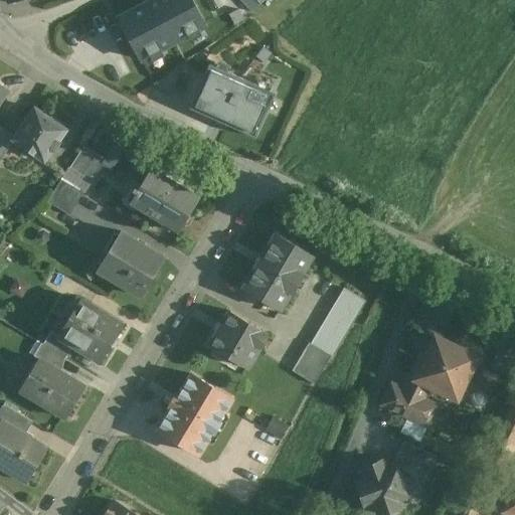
[(140,63),(213,28),(199,0),(149,0),(117,16),(140,63)]
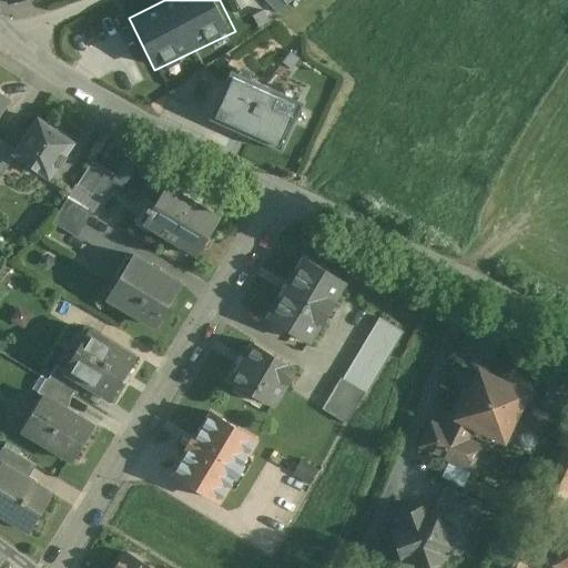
[(287,0),(270,0),(277,9),(287,0)]
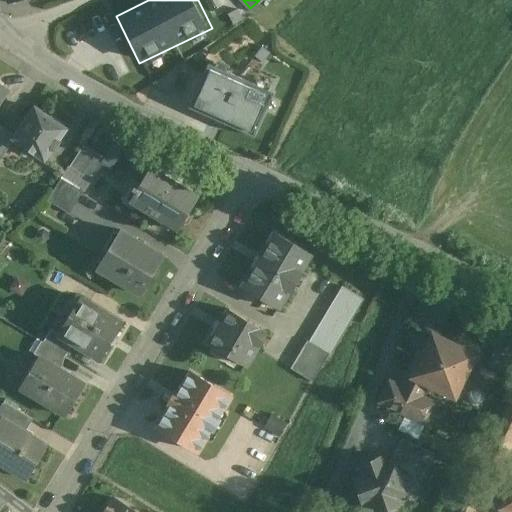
[(284,88),(207,53),(185,103),(262,138),(284,88)]
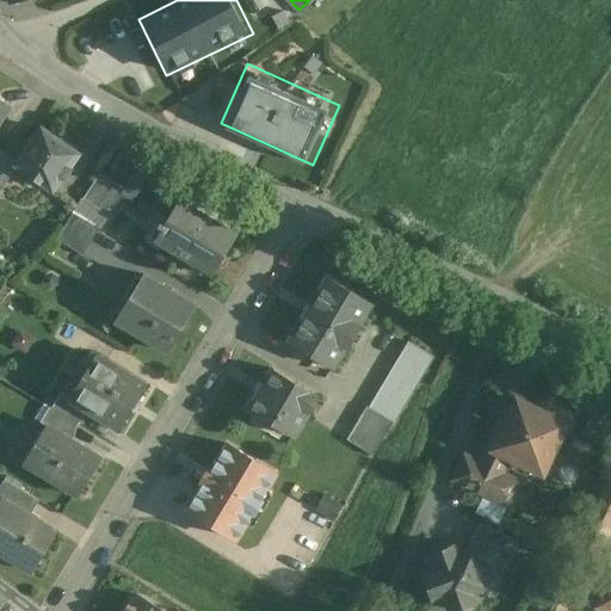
[(17,162),(16,164),(17,165),(53,189),(78,153),(75,152),(75,147),(62,137),(59,139),(41,128),(17,162)]
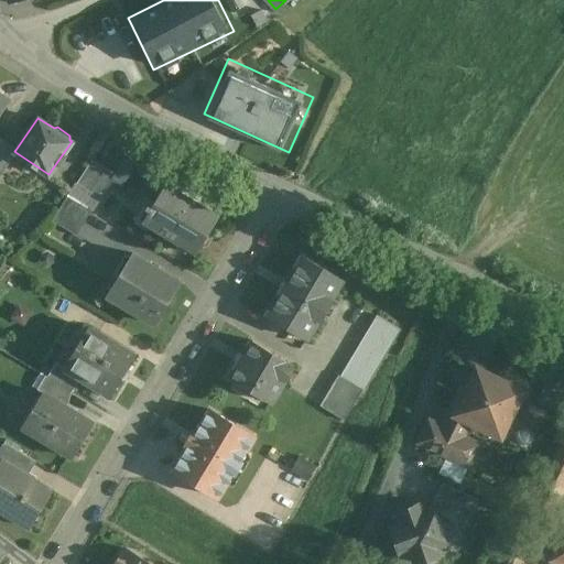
[(6,142),(0,149),(0,174),(15,152),(14,151),(15,150),(6,142)]
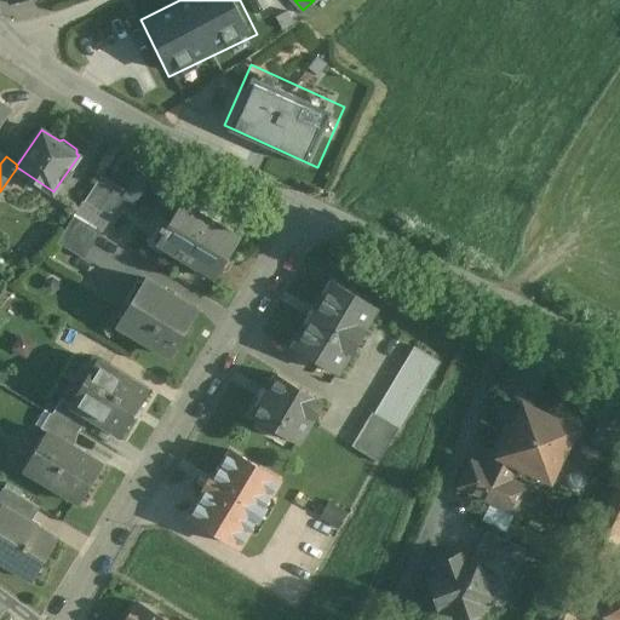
[(84,200),(112,218),(128,193),(101,173),(84,200)]
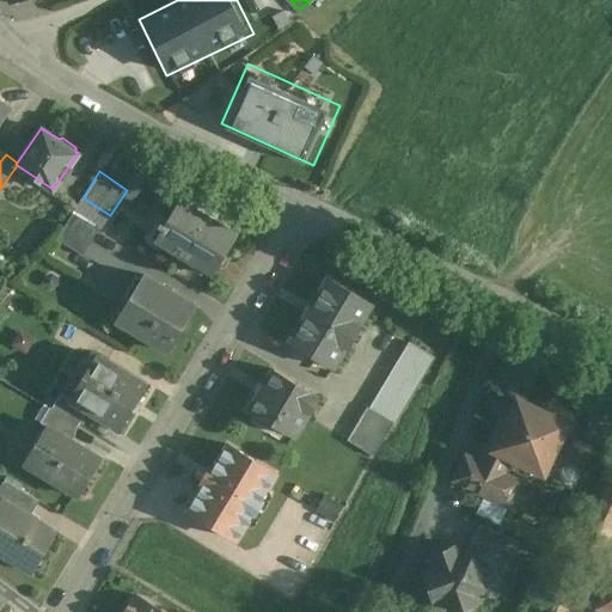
[(73,213),(99,228),(110,215),(83,197),(73,213)]
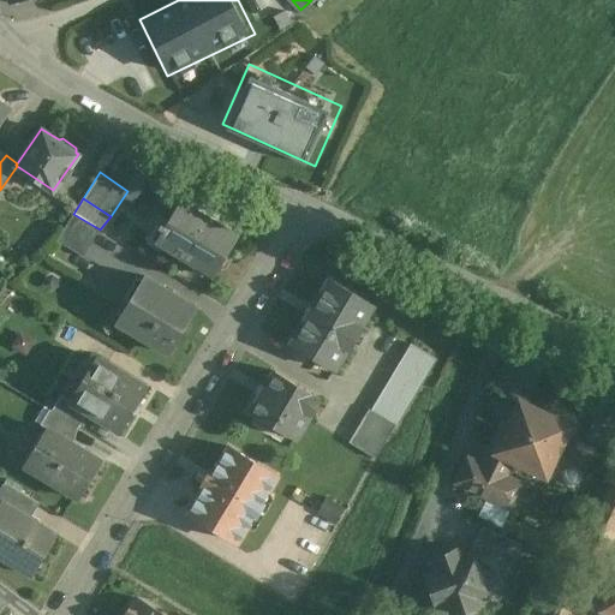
[(240,234),(183,199),(167,226),(162,222),(160,227),(165,230),(157,242),(215,276),(240,234)]
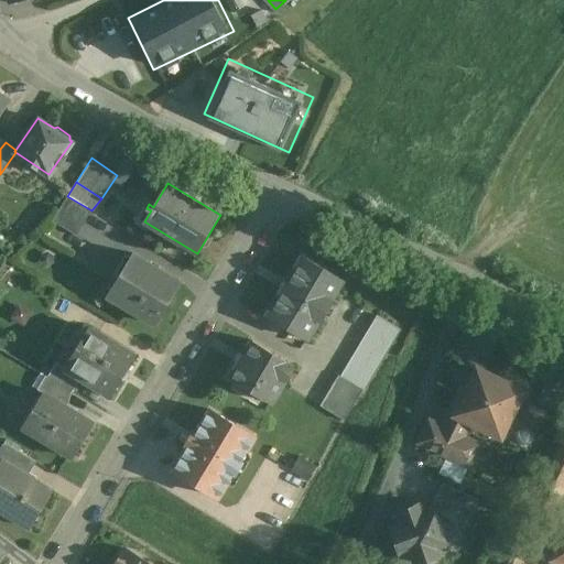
[(51,220),(76,235),(91,210),(67,196),(51,220)]
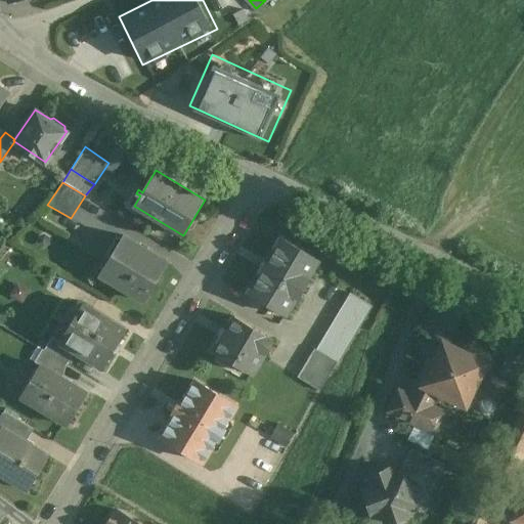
[(167,261),(124,234),(100,273),(143,300),(167,261)]
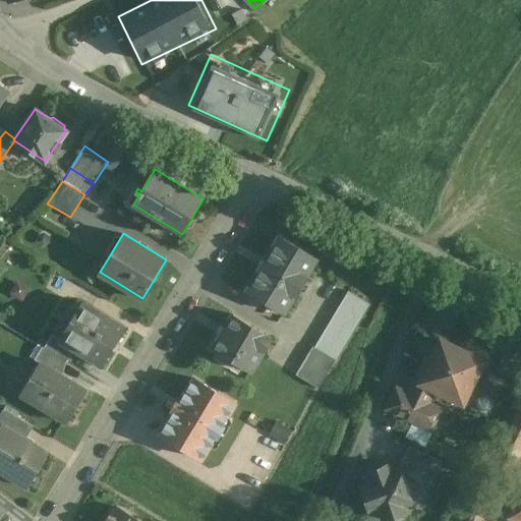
[(315,257),(279,236),(245,292),(282,314),(293,295),(296,296),(306,279),(304,277),(315,257)]
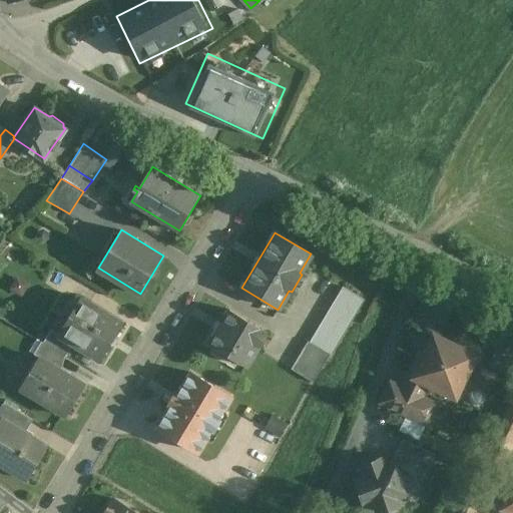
[(343,287),(309,342),(330,355),(332,356),(365,301),(343,287)]
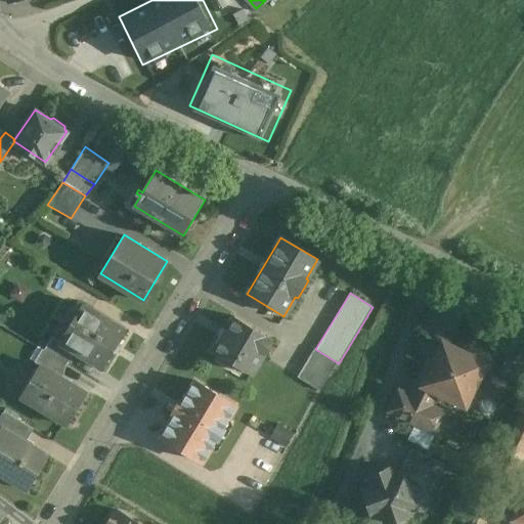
[(127,329),(83,302),(83,304),(87,306),(81,318),(76,315),(60,340),(59,342),(76,351),(103,367),(127,329)]
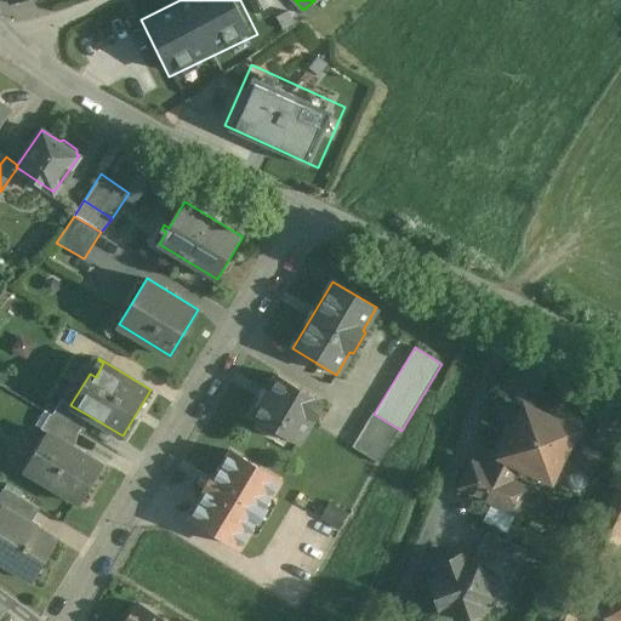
[(535,400),(546,370),(513,358),(502,388),(535,400)]
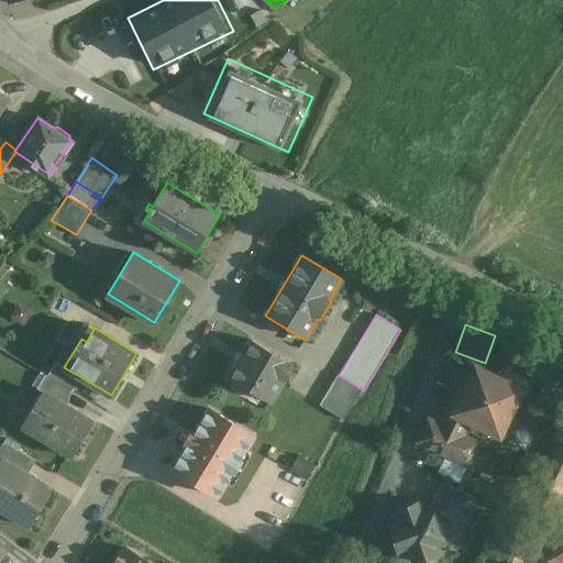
[(291,364),(252,340),(243,353),(242,352),(235,364),(236,365),(229,378),(269,403),(291,364)]
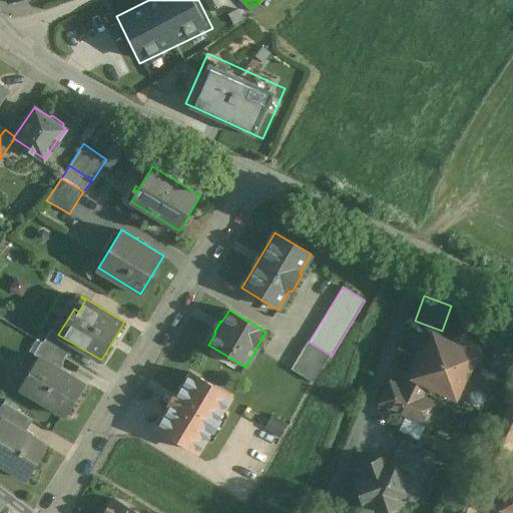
[(59,333),(52,329),(44,343),(63,354),(67,356),(74,344),(58,335),(59,333)]
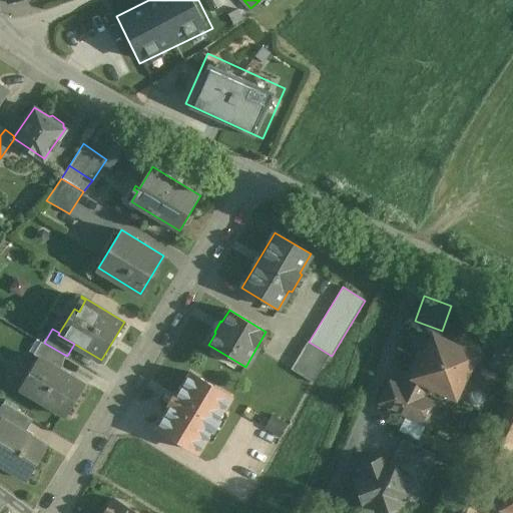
[(476,356),(433,336),(425,352),(417,355),(405,380),(408,381),(403,390),(420,397),(427,384),(455,398),(476,356)]
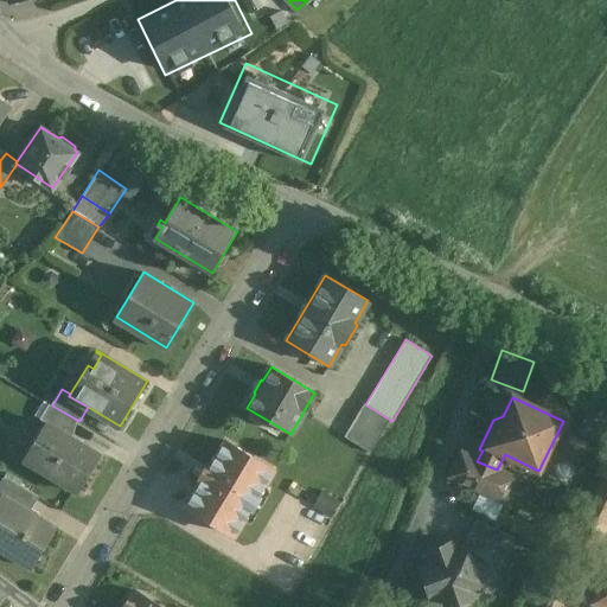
[(606,403),(595,397),(577,432),(596,441),(606,419),(606,403)]
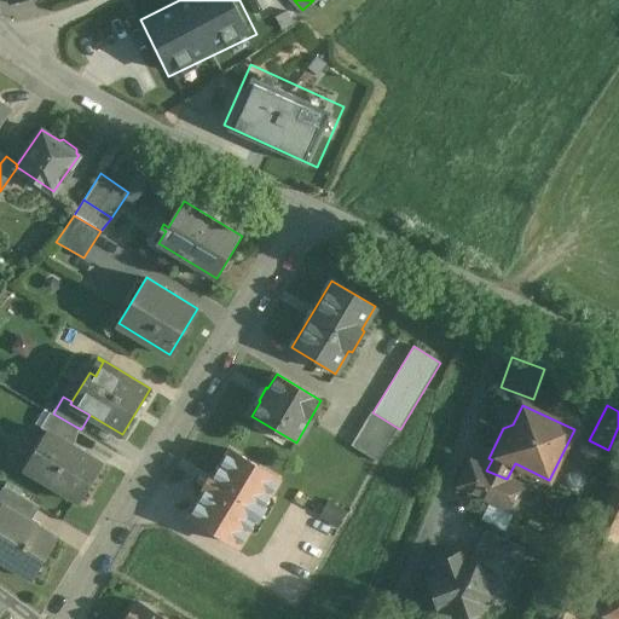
[(53,414),(52,412),(42,427),(50,432),(51,432),(68,441),(76,427),(53,414)]
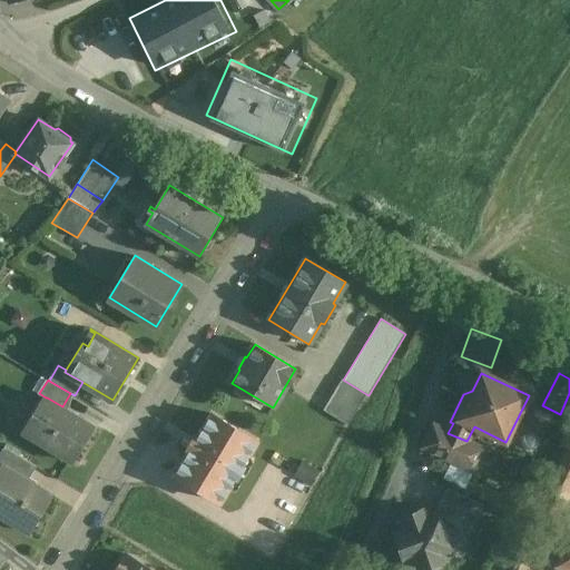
[(343,380),(342,380),(335,390),(360,404),(366,394),(343,380)]
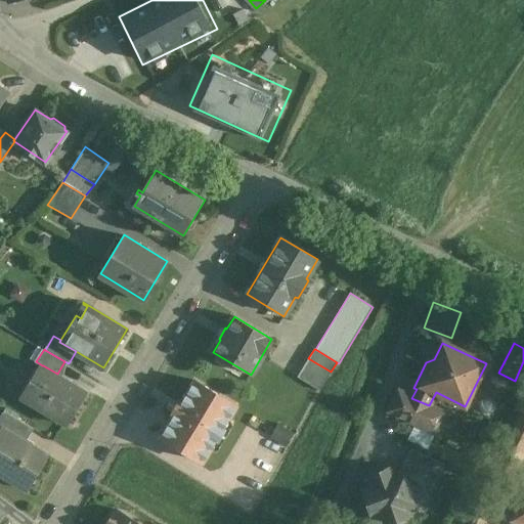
[(331,372),(308,358),(303,367),(325,381),(331,372)]
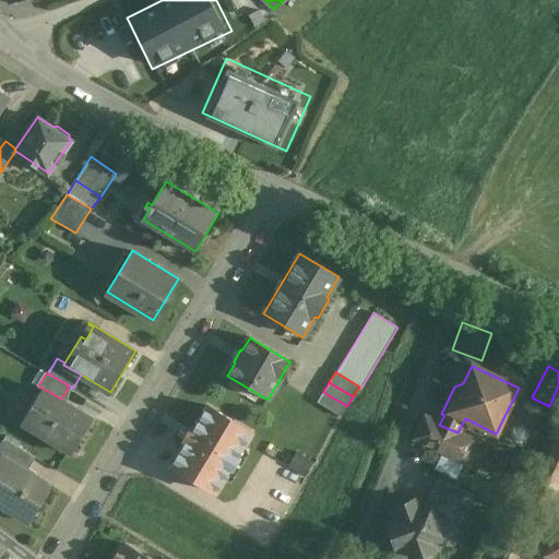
[(61,399),(46,390),(45,390),(24,425),(73,453),(94,418),(61,399)]
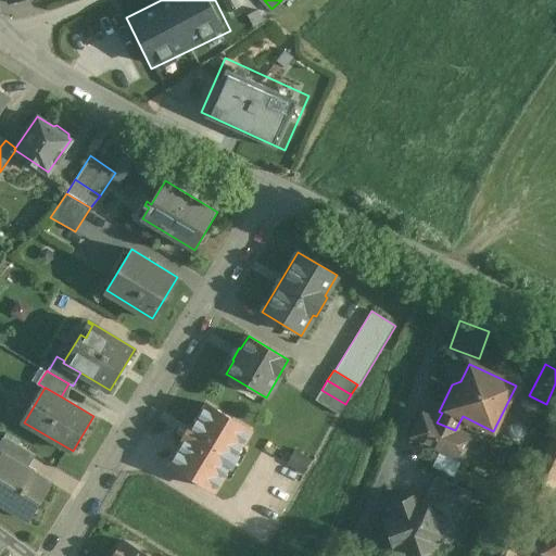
[(345,404),(321,390),(315,401),(339,415),(345,404)]
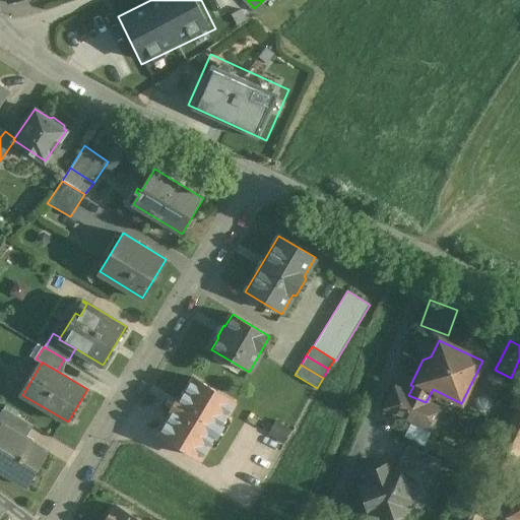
[(491,372),(484,389),(502,395),(508,378),(491,372)]
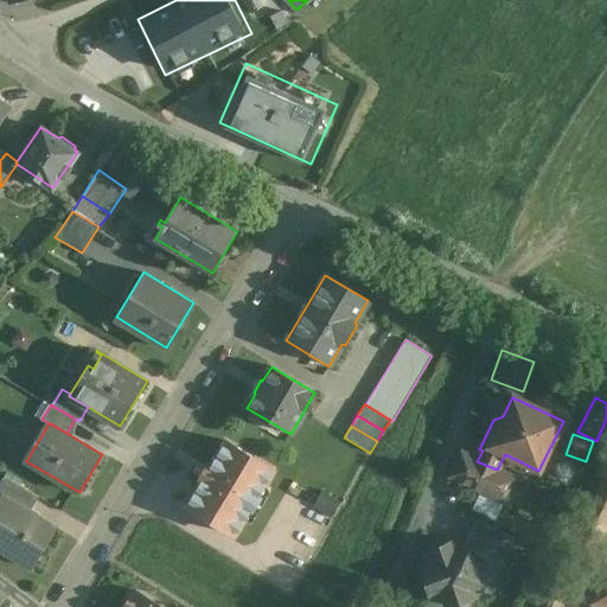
[(273,470),(225,441),(210,467),(208,466),(200,479),(202,480),(186,506),(234,535),(273,470)]
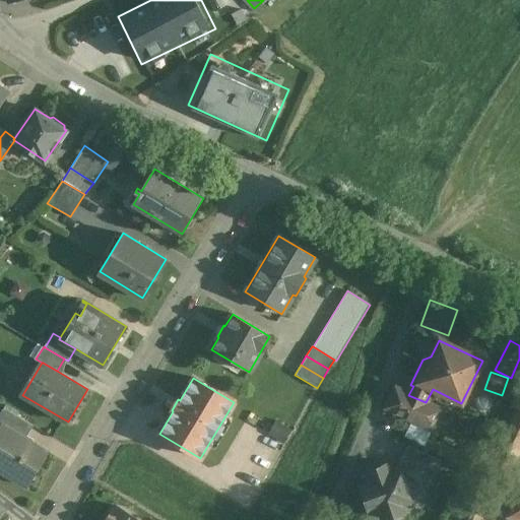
[(408,395),(395,389),(385,408),(433,431),(443,410),(426,402),(408,395)]
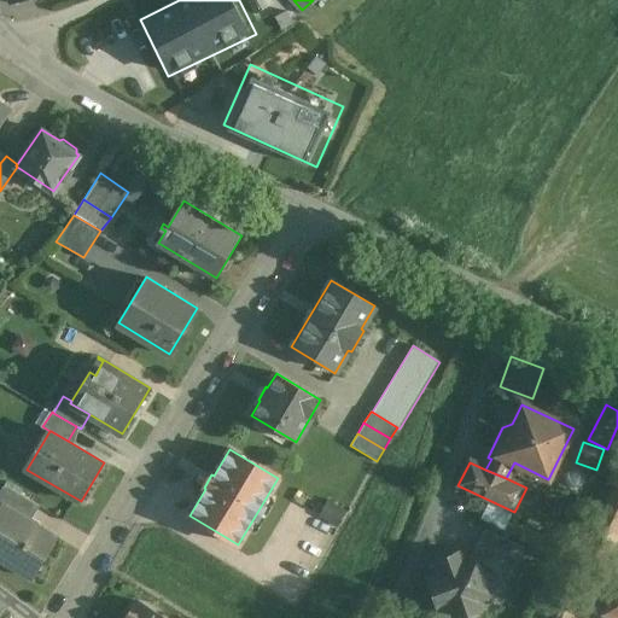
[(617,468),(616,468),(608,483),(613,487),(582,549),(606,561),(617,537),(617,468)]
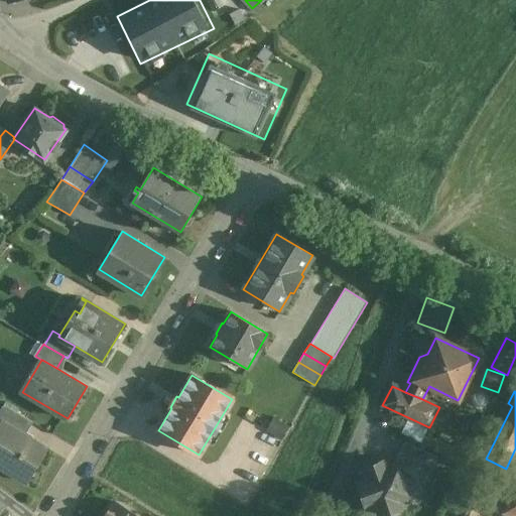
[(32,421),(3,404),(0,409),(0,418),(1,418),(25,433),(32,421)]
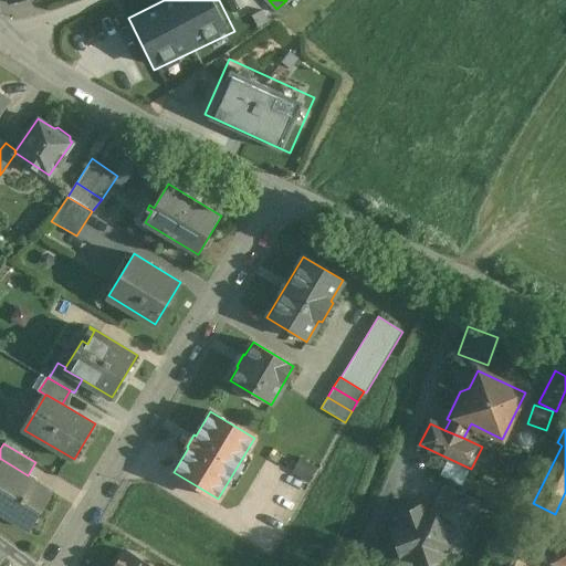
[(28,475),(1,459),(0,460),(0,514),(28,532),(53,490),(28,475)]
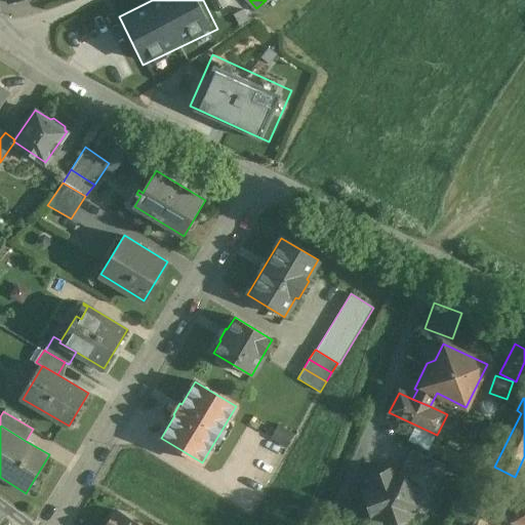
[(293,435),(279,426),(272,439),(285,447),(293,435)]
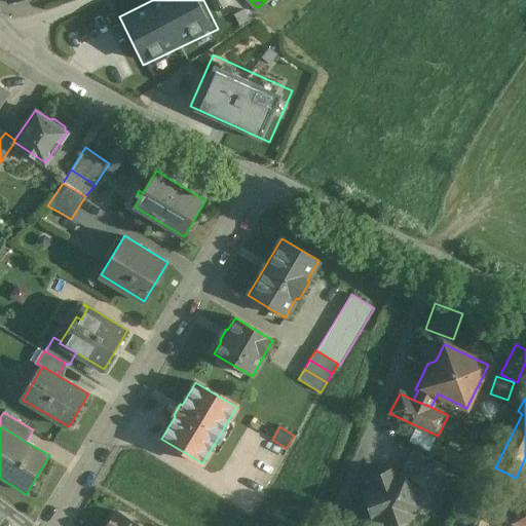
[(446,466),(412,450),(402,473),(435,489),(446,466)]
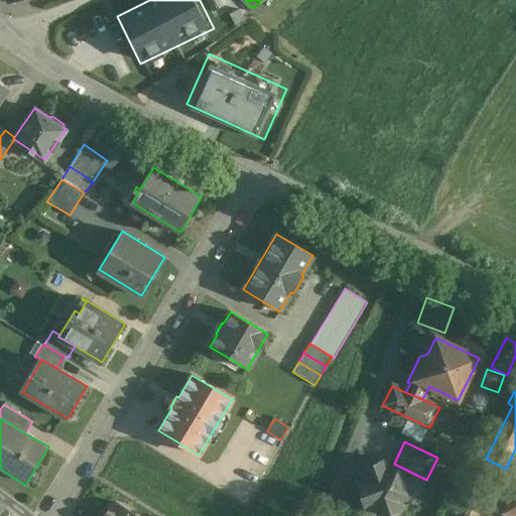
[(392,472),(385,474),(381,462),(364,468),(369,480),(357,484),(365,507),(377,503),(381,515),(398,510),(395,501),(422,491),(419,484),(425,482),(426,480),(394,464),(391,470),(392,472)]
